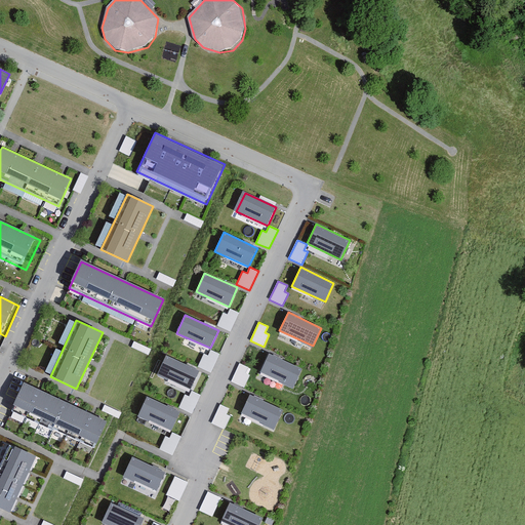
[(220,354),(211,350),(208,356),(204,354),(198,366),(211,372),(220,354)]
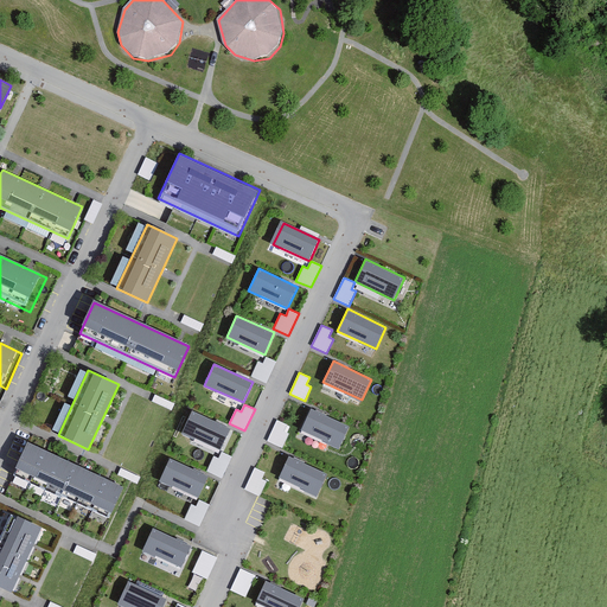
[(230,427),(192,410),(183,433),(221,449),(230,427)]
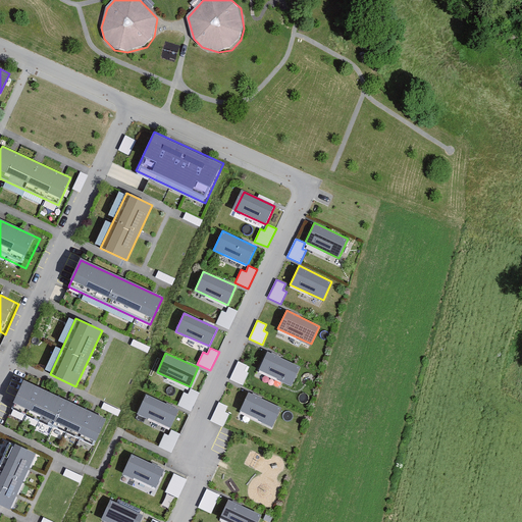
[(298,368),(266,353),(259,371),(291,385),(298,368)]
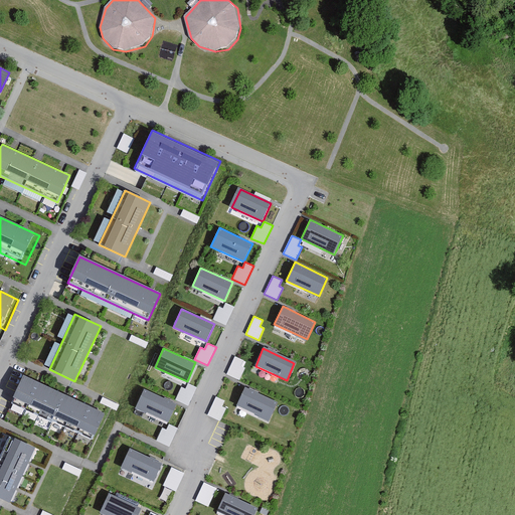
[(234,356),(226,374),(239,380),(245,367),(241,365),(243,360),(234,356)]
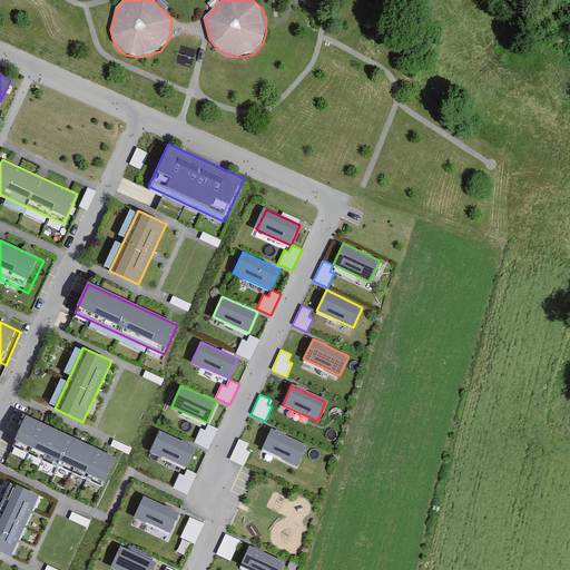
[(46,424),(31,418),(17,449),(32,455),(46,424)]
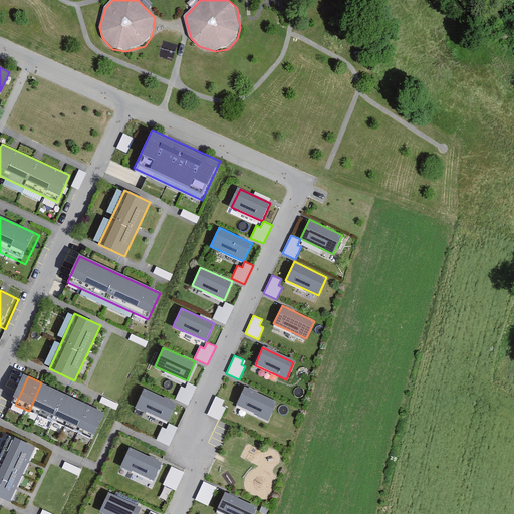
[(197,386),(188,381),(186,388),(181,386),(175,399),(188,405),(197,386)]
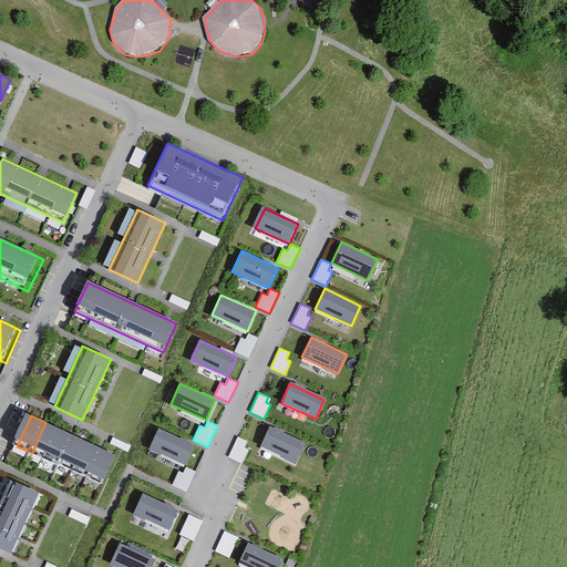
[(47,460),(61,429),(45,422),(32,453),(47,460)]
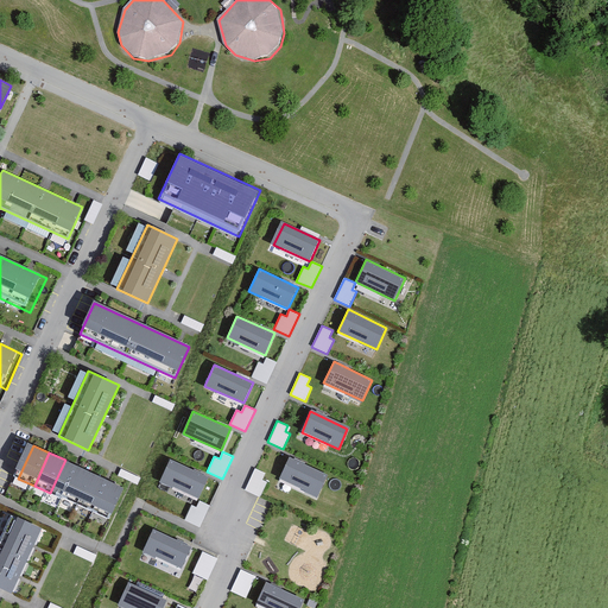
[(209,476),(170,458),(159,481),(200,499),(209,476)]
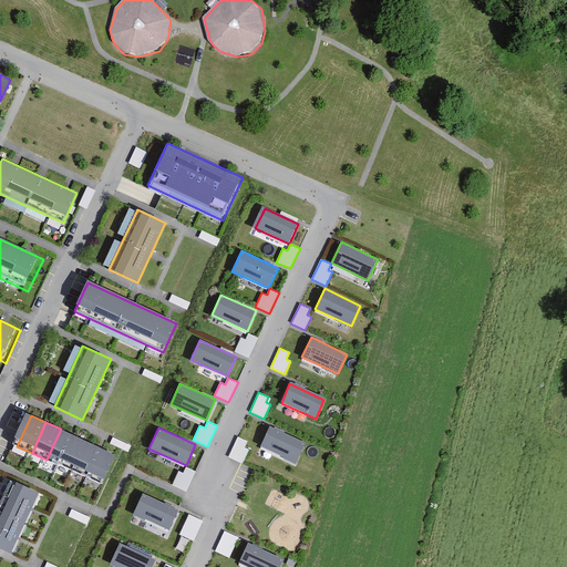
[(306,443),(269,428),(259,450),(296,465),(306,443)]
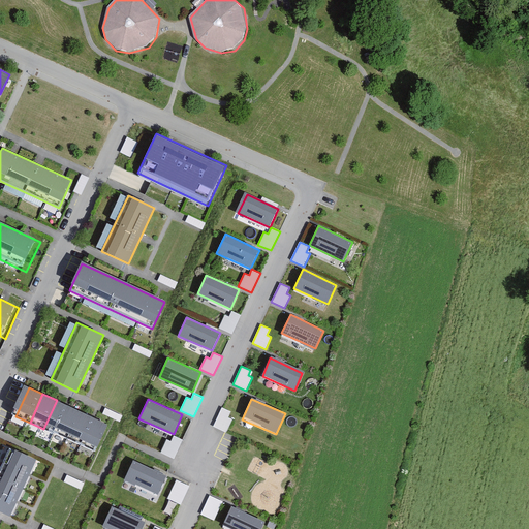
[(70,406),(57,400),(43,429),(58,435),(70,406)]
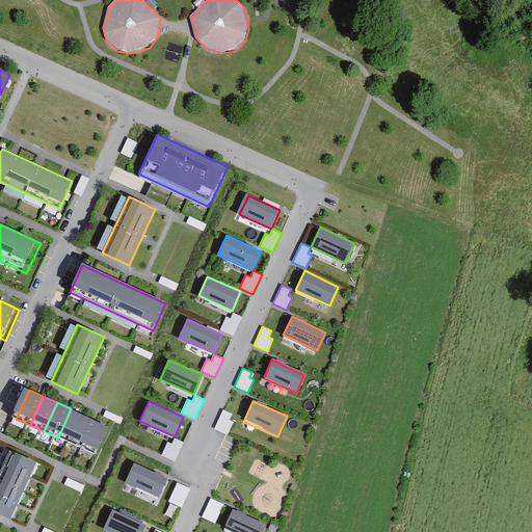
[(85,415),(71,408),(58,437),(72,444),(85,415)]
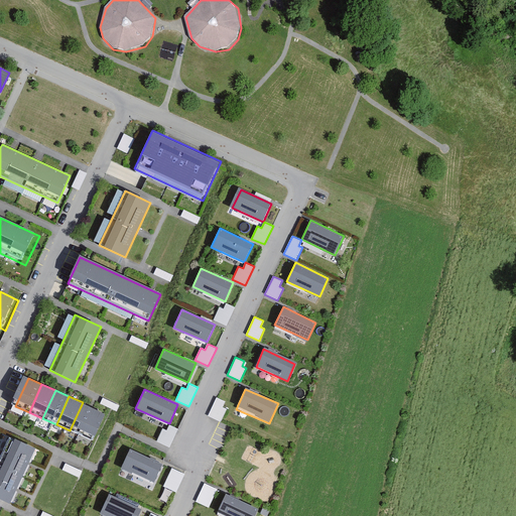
[(217,397),(209,415),(221,420),(222,421),(228,409),(224,407),(226,401),(217,397)]
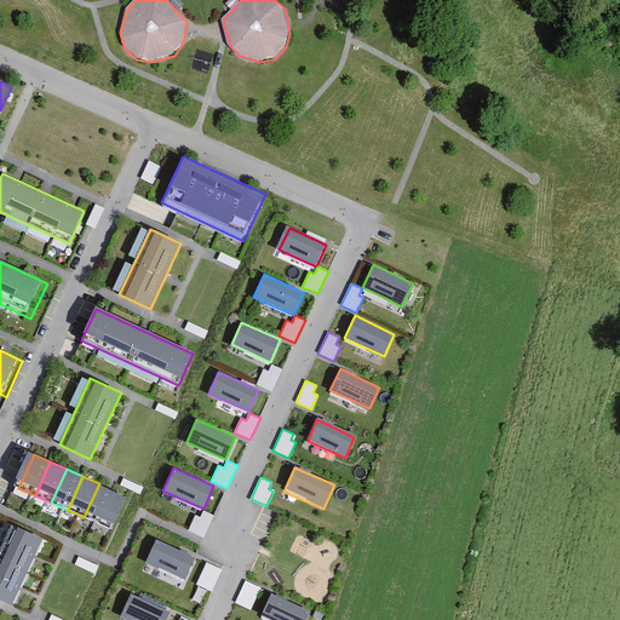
[(115,491),(99,483),(84,517),(99,524),(115,491)]
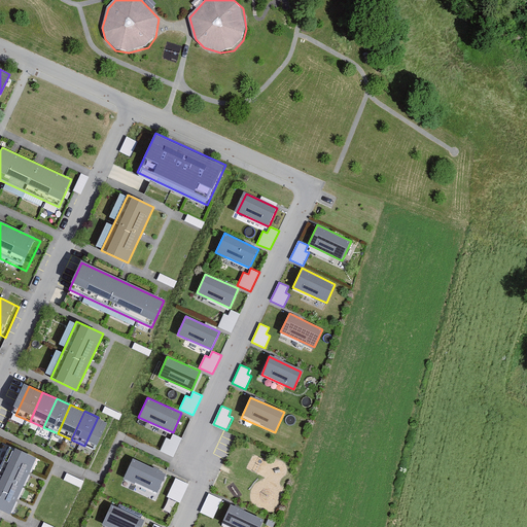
[(112,423),(98,417),(84,446),(99,453),(112,423)]
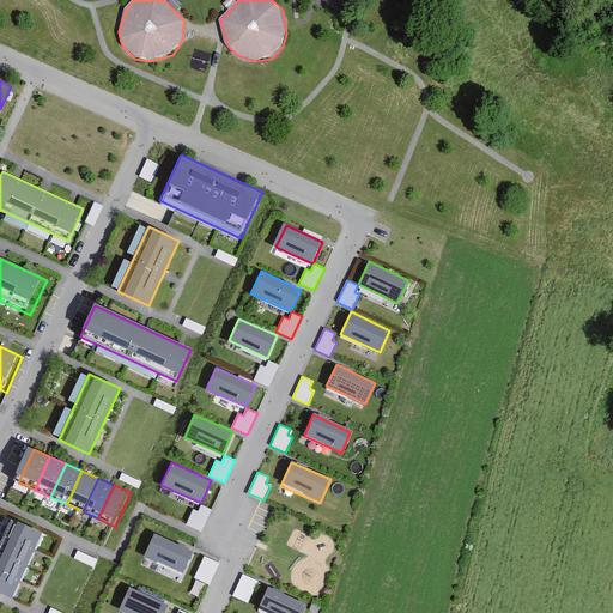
[(212,509),(201,504),(199,511),(193,509),(186,523),(201,530),(212,509)]
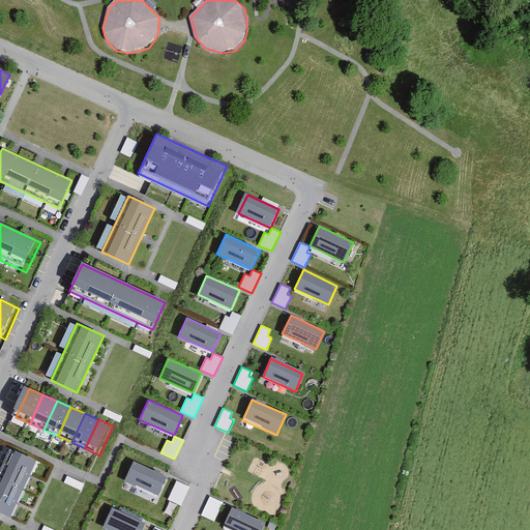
[(37,461),(9,448),(0,469),(0,511),(11,518),(37,461)]
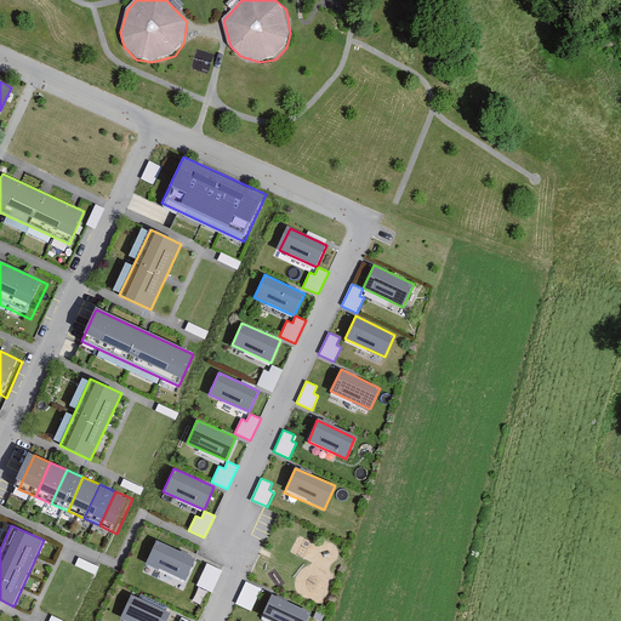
[(195,557),(157,540),(147,562),(184,580),(195,557)]
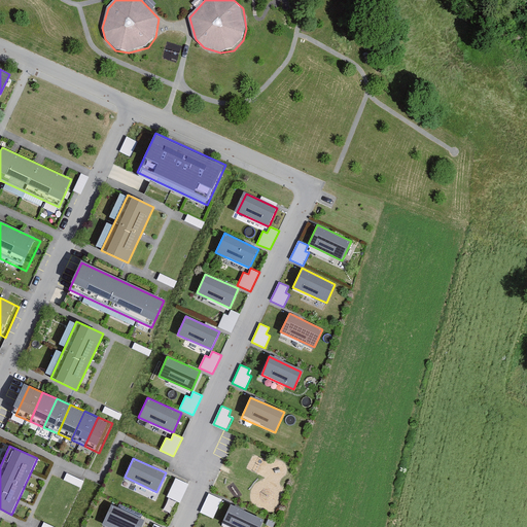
[(188,484),(176,478),(167,496),(179,502),(188,484)]
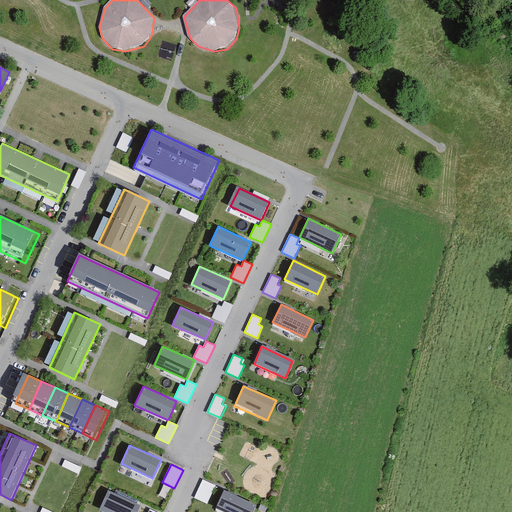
[(215,485),(203,479),(194,498),(207,504),(215,485)]
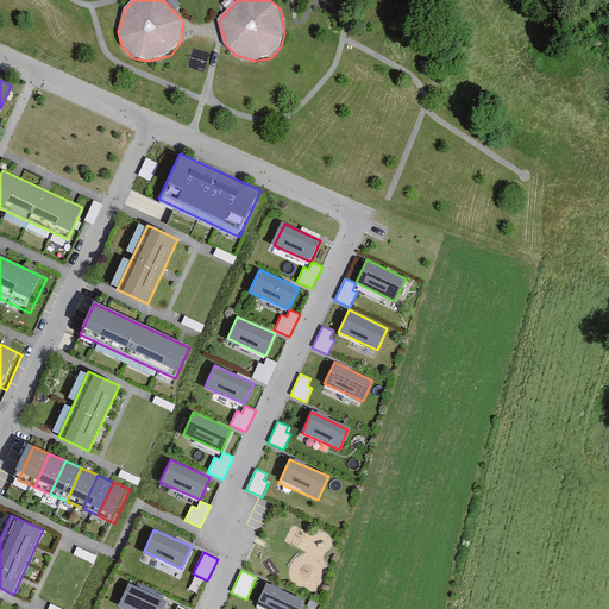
[(299,608),(305,598),(267,582),(257,602),(271,608),(299,608)]
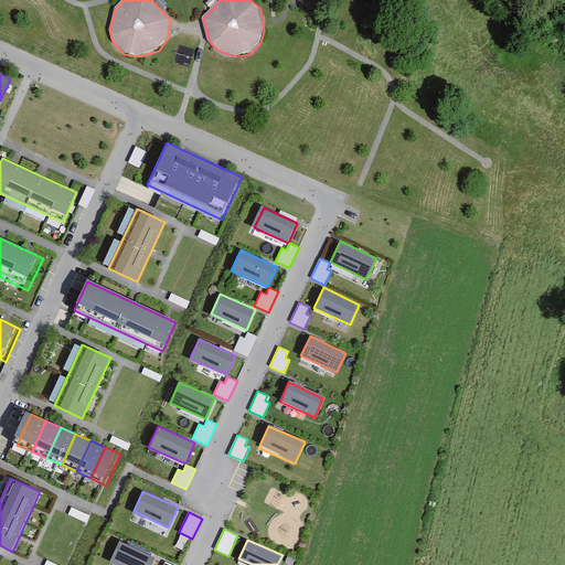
[(149,564),(153,556),(120,541),(110,562),(118,564),(149,564)]
